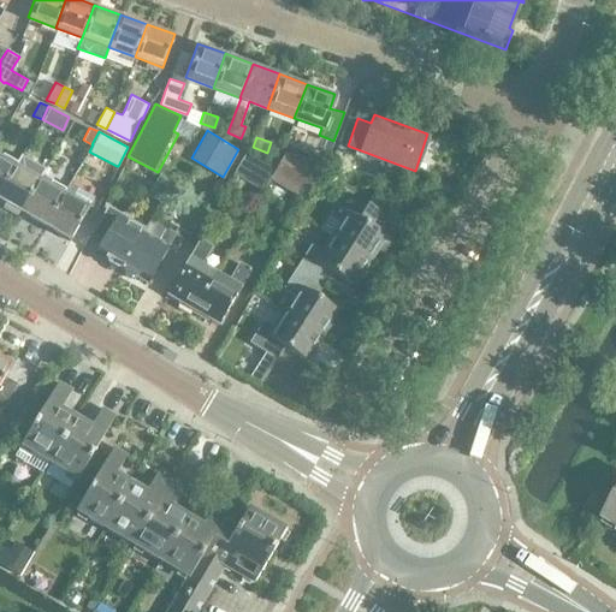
[(234,172),(262,189),(268,178),(274,168),(247,152),(234,172)]
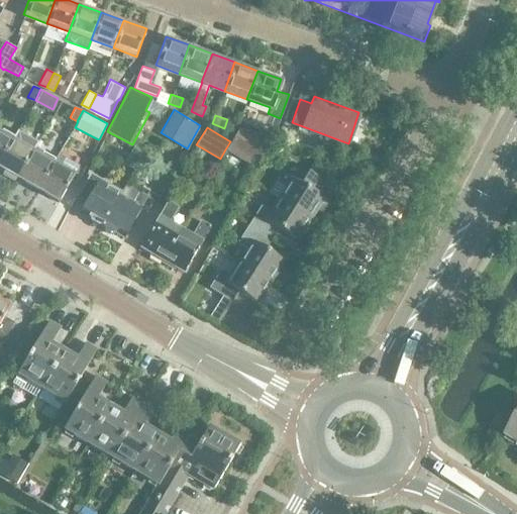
[(273,136),(241,128),(239,127),(230,141),(225,149),(255,166),(273,136)]
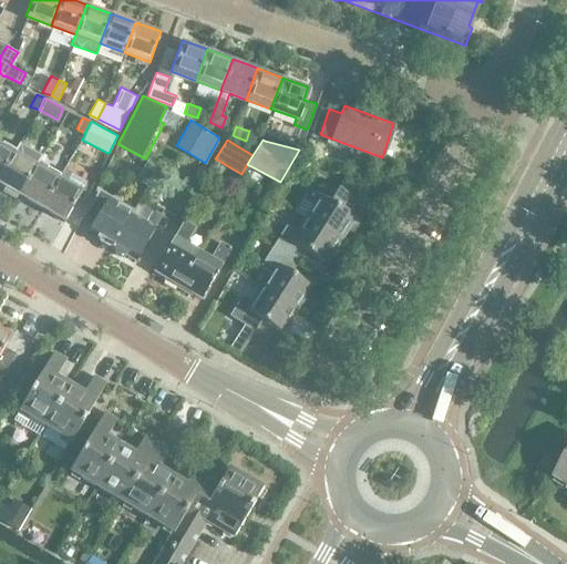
[(0,143),(0,174),(13,152),(0,143)]
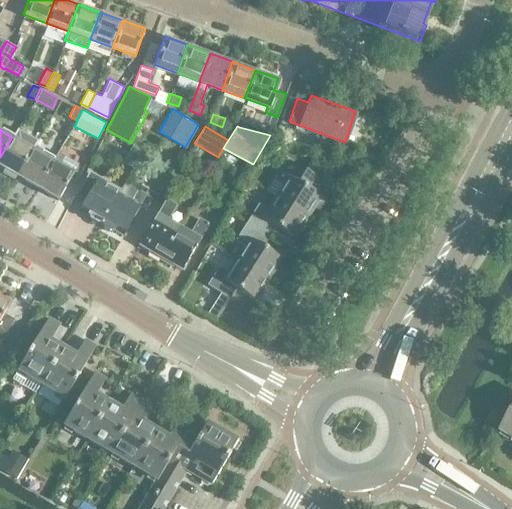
[(12,137),(0,157),(0,164),(17,174),(32,148),(12,137)]
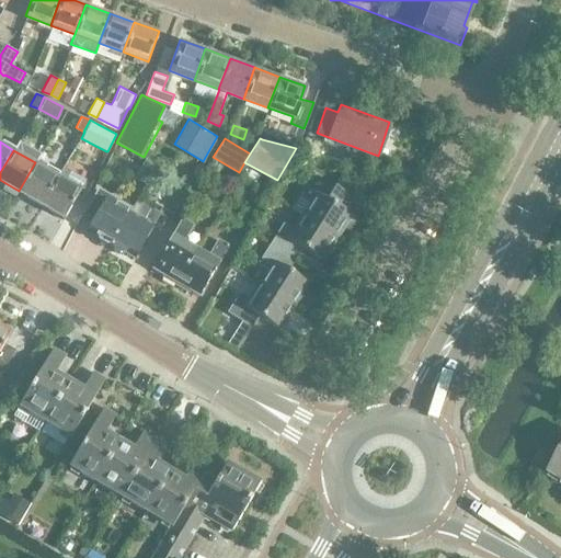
[(134,177),(145,183),(156,166),(145,159),(134,177)]
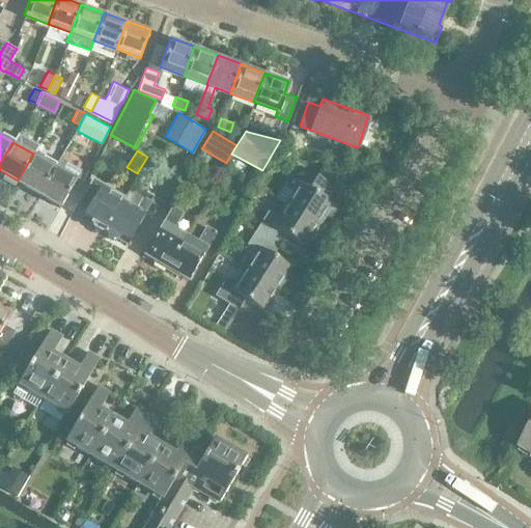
[(33,154),(18,181),(39,193),(55,166),(33,154)]
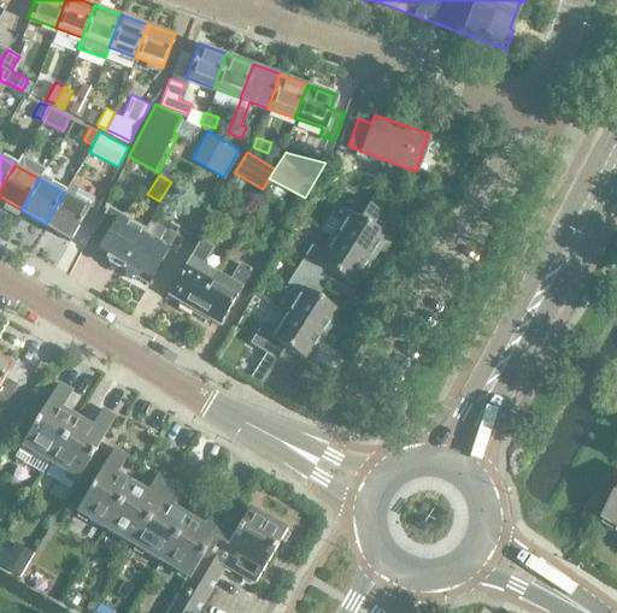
[(64,193),(46,224),(70,237),(94,196),(77,187),(71,198),(64,193)]
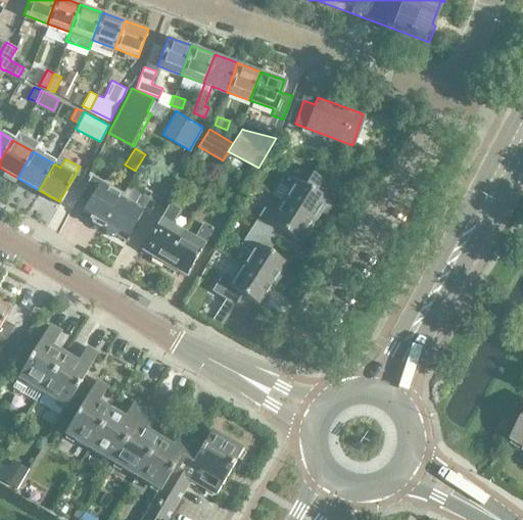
[(332,202),(327,199),(328,198),(310,186),(316,176),(293,160),(280,180),(272,193),(280,198),(314,221),(321,209),(326,213),(332,202)]
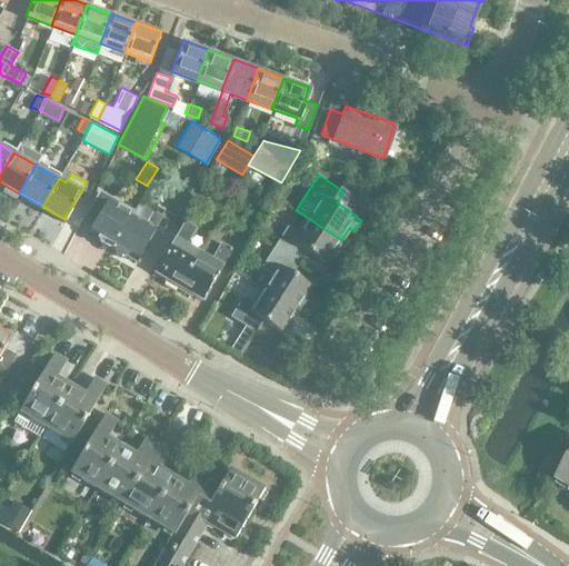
[(112,245),(131,214),(118,206),(120,202),(100,191),(86,216),(93,220),(88,231),(112,245)]
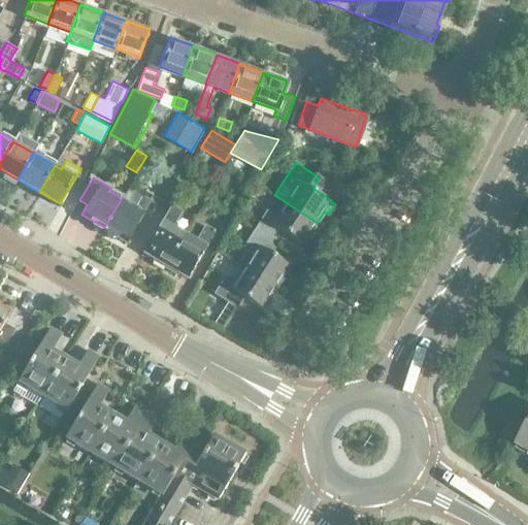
[(122,198),(104,227),(127,240),(151,199),(141,193),(135,205),(122,198)]
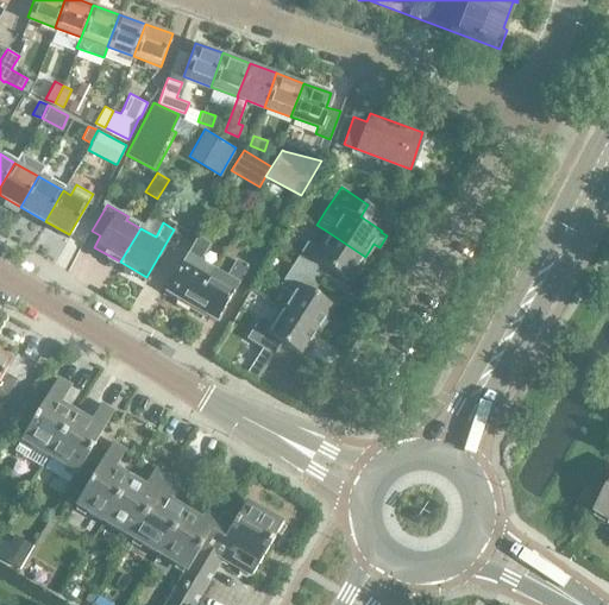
[(294,262),(321,279),(330,268),(350,281),(365,257),(326,231),(316,246),(307,240),(294,262)]
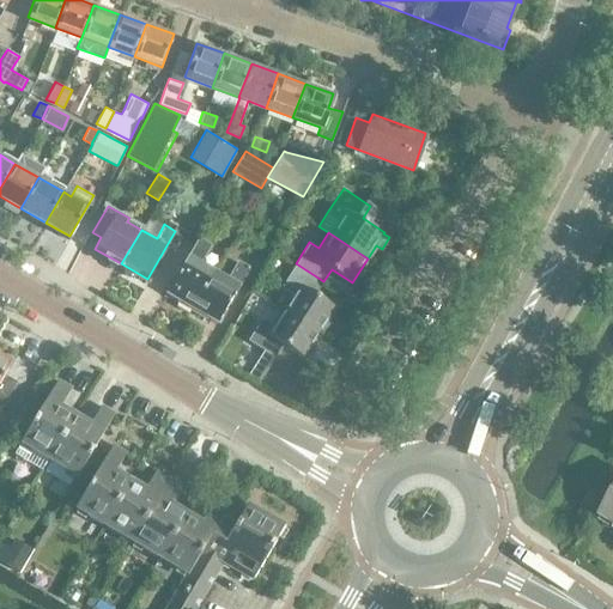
[(194,305),(214,270),(200,262),(211,243),(199,236),(168,291),(194,305)]
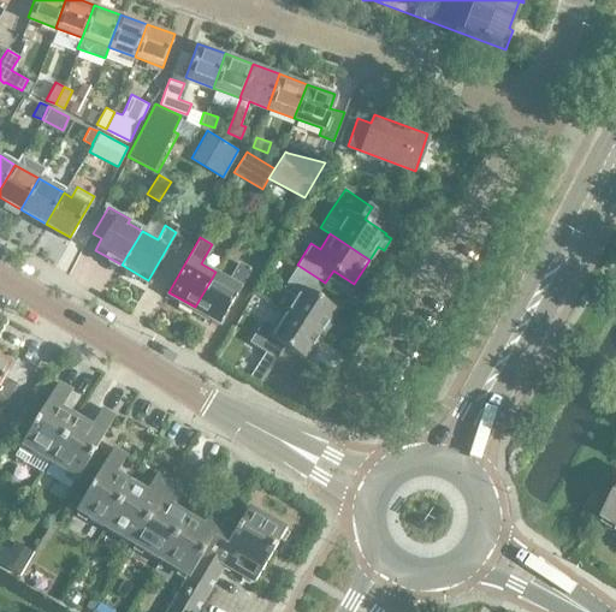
[(249,266),(240,261),(229,280),(215,272),(195,307),(220,321),(249,269),(248,268),(249,266)]
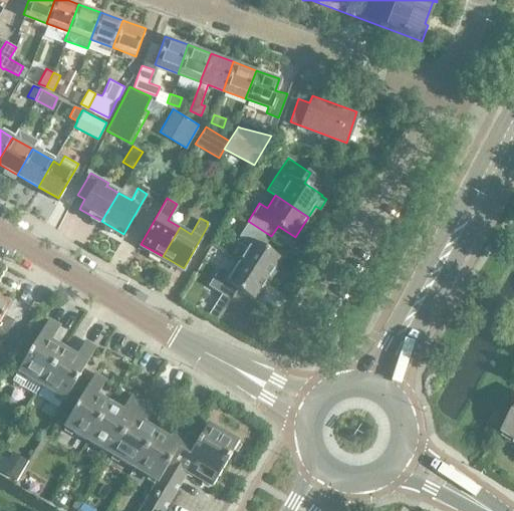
[(237,258),(269,279),(282,257),(264,246),(271,236),(248,221),(236,240),(245,245),(237,258)]
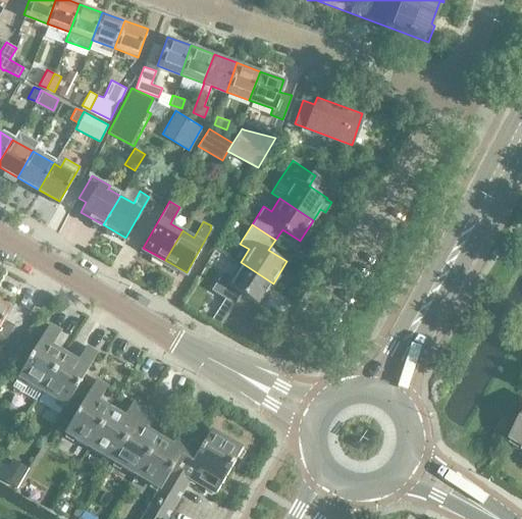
[(273,283),(241,262),(232,274),(223,269),(211,289),(235,303),(242,293),(260,304),(273,283)]
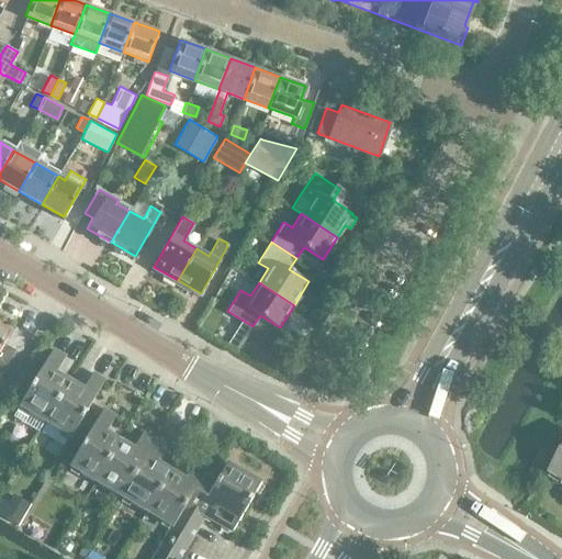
[(0,373),(15,348),(4,342),(11,331),(0,324),(0,373)]
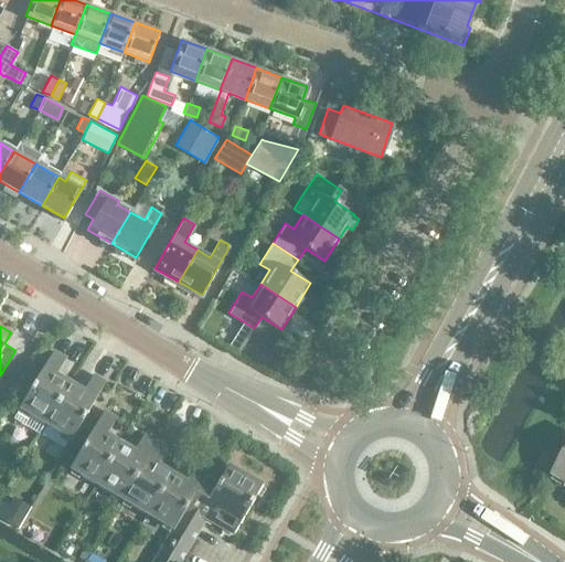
[(38,431),(43,422),(45,423),(70,381),(56,373),(66,356),(53,349),(13,416),(38,431)]
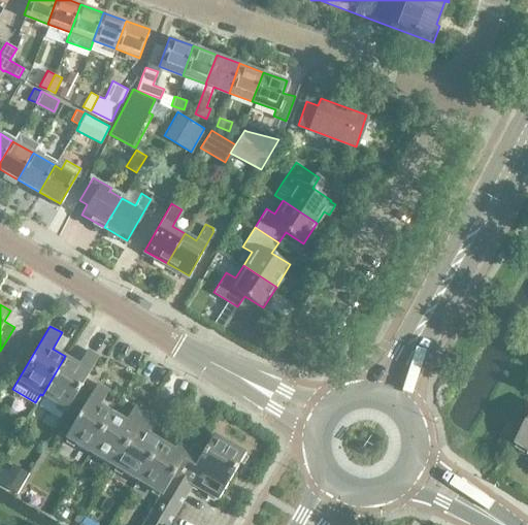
[(66,409),(77,390),(99,355),(87,348),(77,364),(65,356),(42,395),(66,409)]
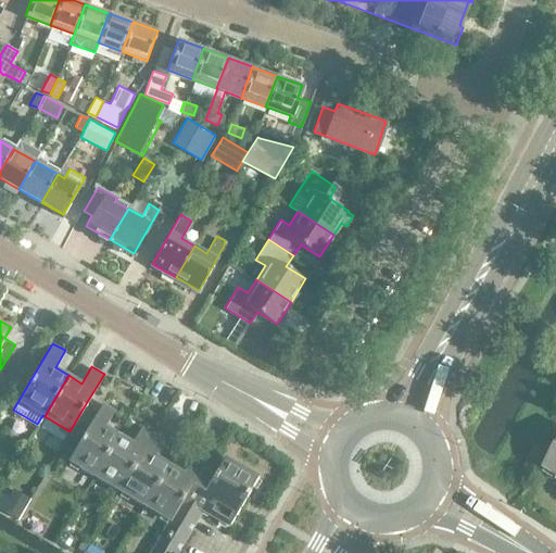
[(93,475),(117,434),(104,426),(115,410),(102,402),(68,460),(93,475)]
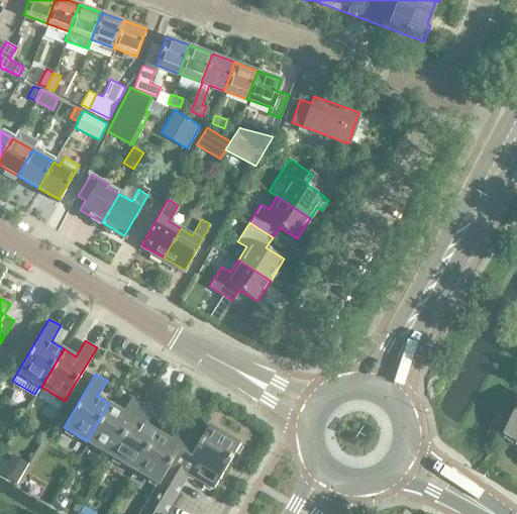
[(109,403),(87,441),(111,455),(142,402),(131,395),(122,411),(109,403)]
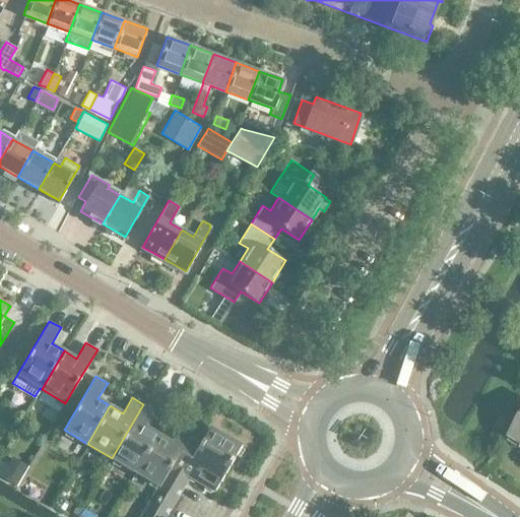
[(143,404),(112,458),(134,471),(157,433),(145,426),(154,410),(143,404)]
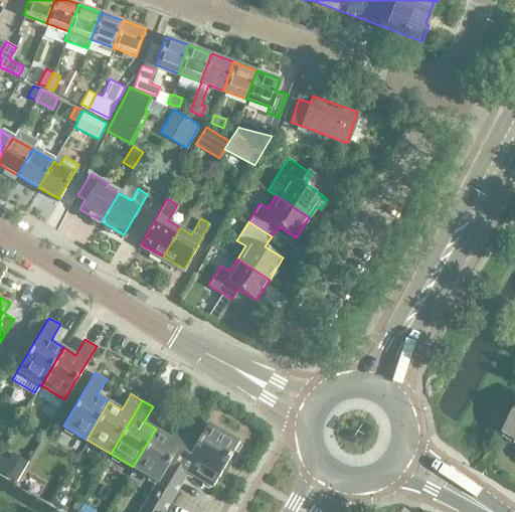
[(514,437),(514,411),(504,432),(514,437)]
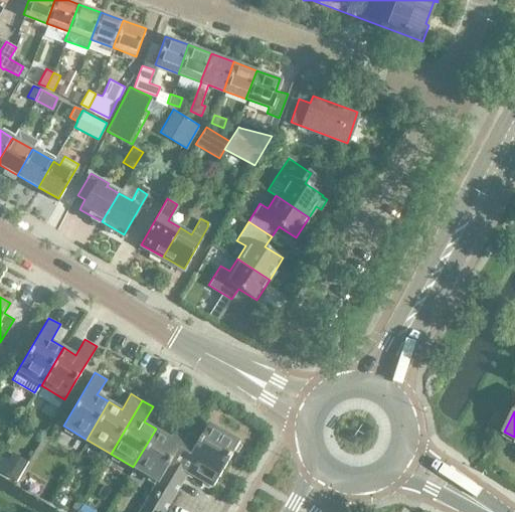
[(156,429),(133,467),(157,481),(150,491),(169,503),(180,483),(163,472),(189,429),(177,421),(169,437),(156,429)]
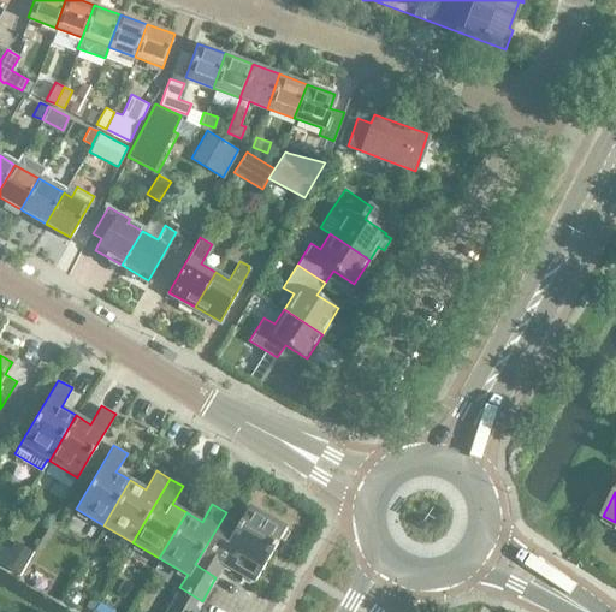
[(195,564),(215,577),(224,563),(254,581),(285,527),(248,505),(240,520),(226,512),(195,564)]
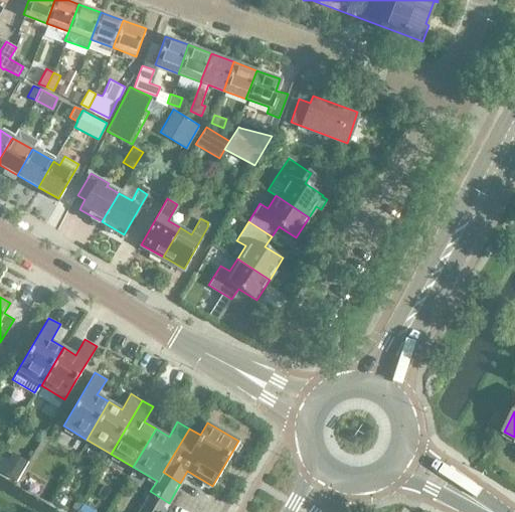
[(4,456),(0,462),(0,468),(17,478),(23,468),(4,456)]
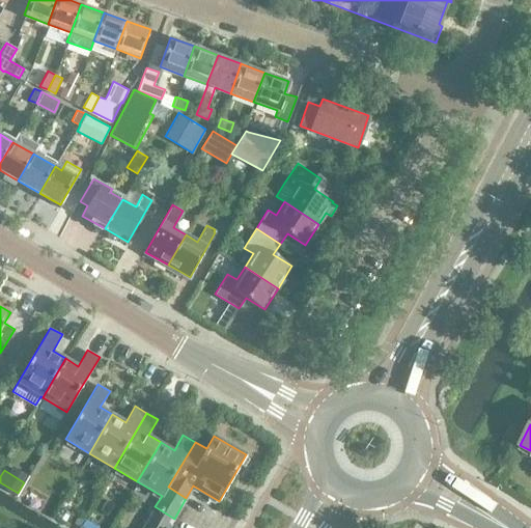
[(169,527),(168,527),(174,519),(155,506),(143,527),(144,527),(169,527)]
